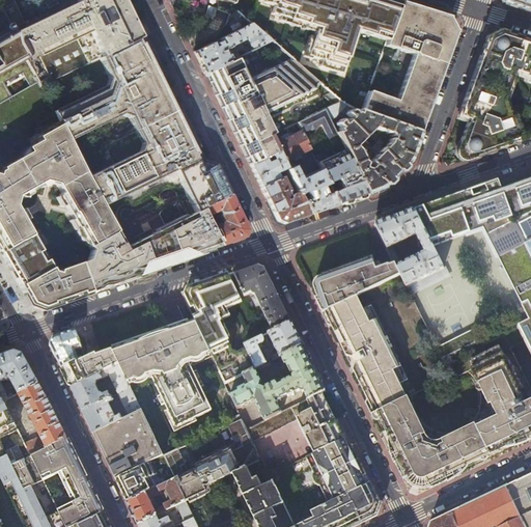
[(142,33),(124,0),(79,0),(77,1),(80,5),(28,31),(25,26),(15,31),(18,42),(38,78),(37,79),(40,84),(98,55),(142,33)]
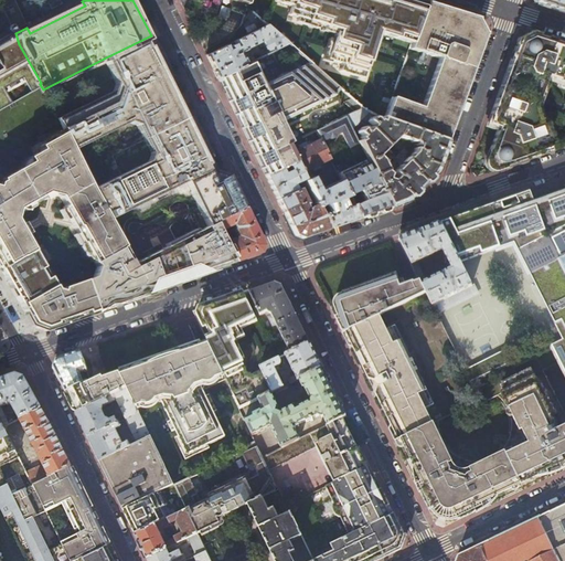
[(308,57),(310,59),(320,25),(355,35),(361,16),(353,13),(359,0),(362,0),(365,1),(365,0),(248,0),(247,3),(267,20),(288,40),(308,57)]
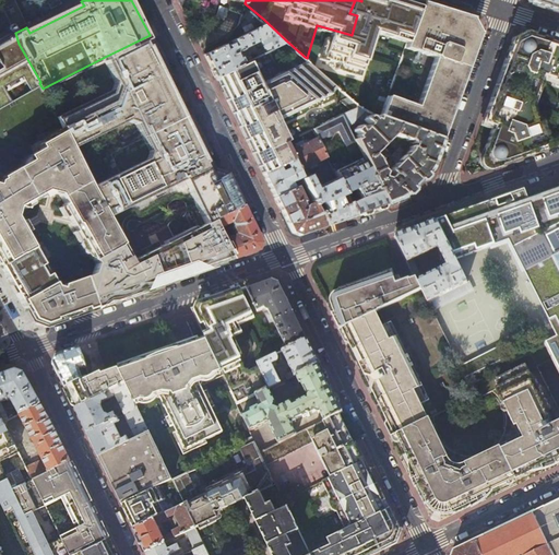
[(363,0),(361,1),(359,10),(369,13),(369,15),(377,18),(382,2),(375,0),(363,0)]
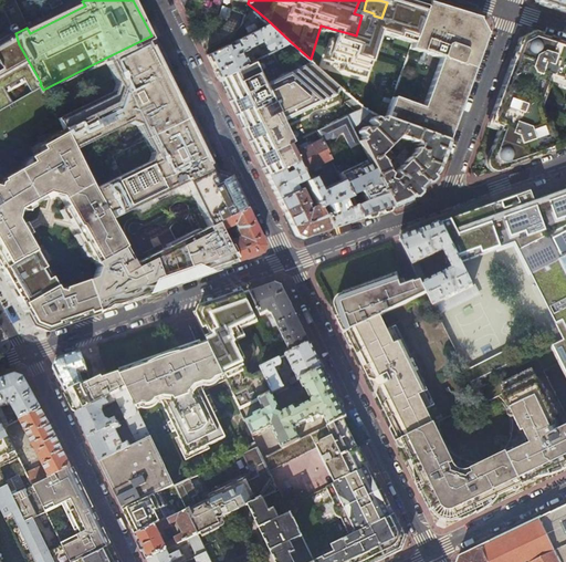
[(467,10),(435,0),(426,0),(416,28),(446,38),(428,87),(398,77),(385,113),(447,137),(481,43),(481,41),(480,41),(465,12),(465,11),(467,10)]
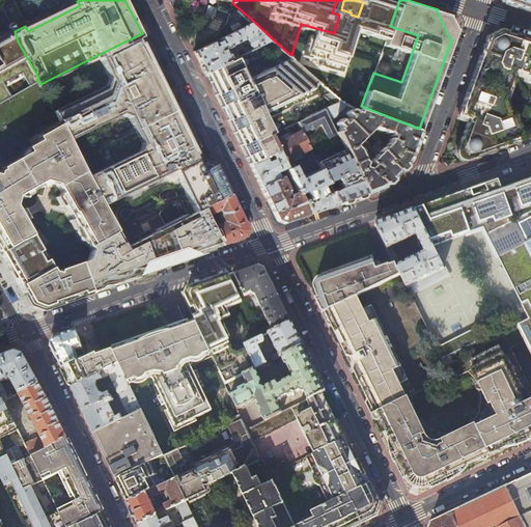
[(80,5),(77,1),(25,26),(28,31),(80,5)]
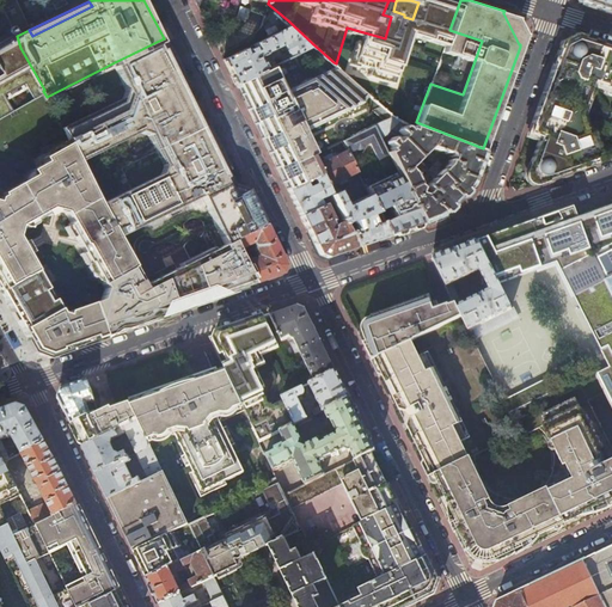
[(0,2),(0,115),(43,91),(44,90),(20,48),(17,36),(16,34),(1,2),(0,2)]
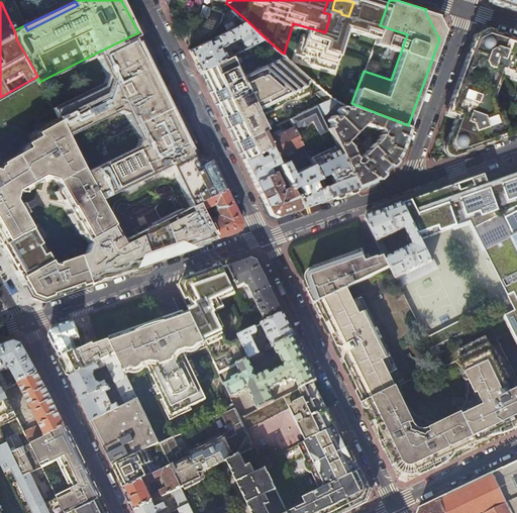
[(438,37),(439,37),(443,26),(437,14),(433,13),(425,10),(425,11),(438,37)]
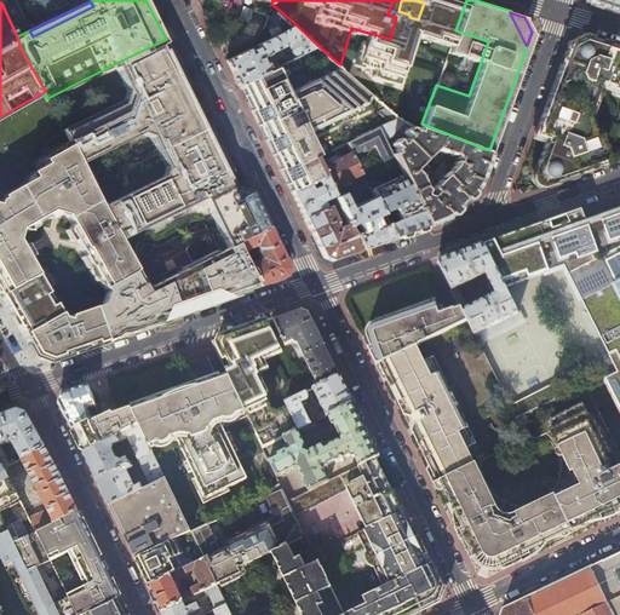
[(316,44),(293,22),(227,56),(234,70),(239,81),(269,67),(262,53),(268,50),(268,49),(286,39),(293,55),(316,44)]
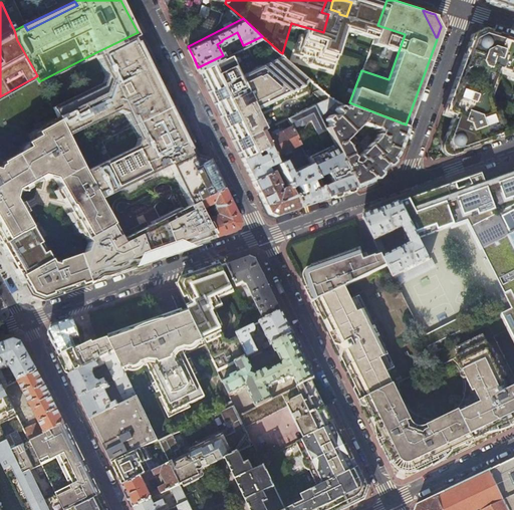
[(231,23),(229,19),(221,23),(224,27),(226,26),(231,23)]
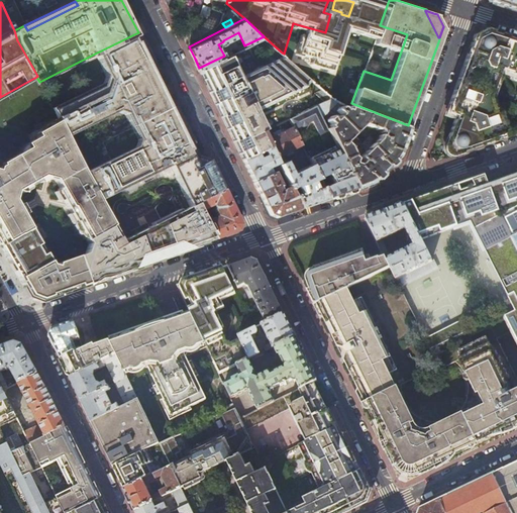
[(516,37),(490,28),(489,30),(487,29),(475,35),(475,37),(472,36),(467,53),(448,102),(449,102),(446,109),(455,112),(447,135),(448,136),(447,141),(453,148),(459,147),(459,148),(473,144),(497,135),(496,132),(505,129),(498,109),(493,111),(488,95),(499,65),(511,68),(510,70),(516,72),(516,37)]
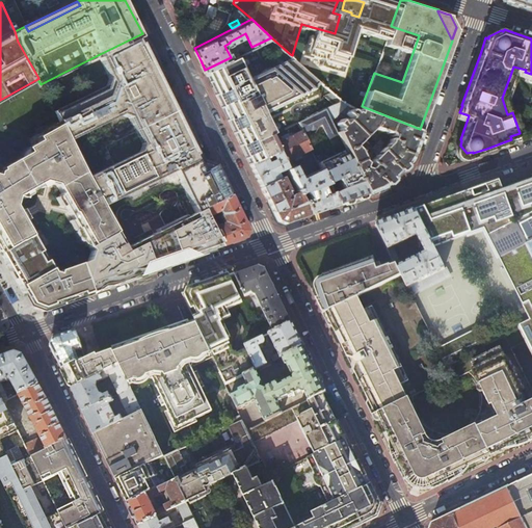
[(143,36),(142,33),(98,55),(107,75),(106,83),(154,59),(152,54),(149,55),(147,52),(150,50),(150,49),(147,51),(140,37),(143,36)]
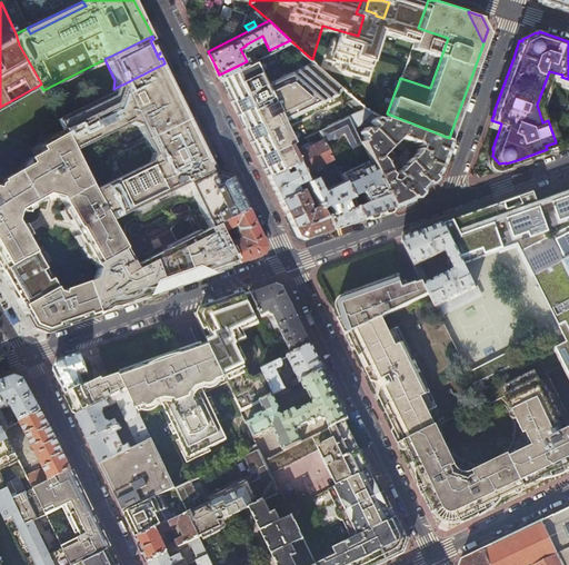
[(320,49),(316,62),(342,86),(362,103),(371,69),(320,49)]
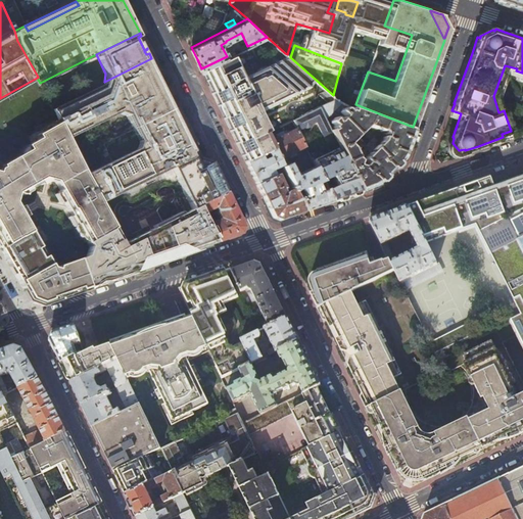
[(227,56),(201,68),(208,82),(212,92),(226,118),(238,143),(242,151),(246,159),(274,145),(270,138),(266,130),(269,128),(259,110),(310,86),(315,79),(290,57),(287,54),(285,53),(242,74),(232,53),(227,56)]
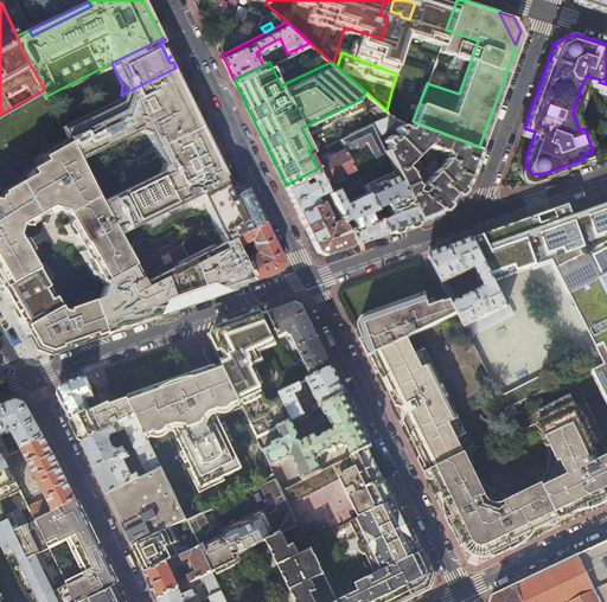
[(181,81),(176,68),(121,95),(61,123),(68,139),(72,149),(77,159),(135,130),(146,133),(153,147),(128,160),(126,162),(125,164),(123,166),(122,170),(122,172),(129,185),(97,200),(100,204),(158,174),(153,165),(209,134),(193,103),(190,95),(186,96),(179,81),(181,81)]
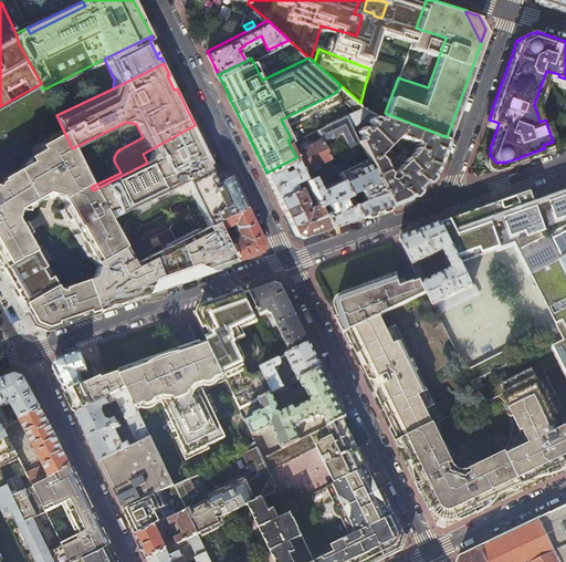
[(370,107),(362,104),(353,108),(362,117),(370,107)]
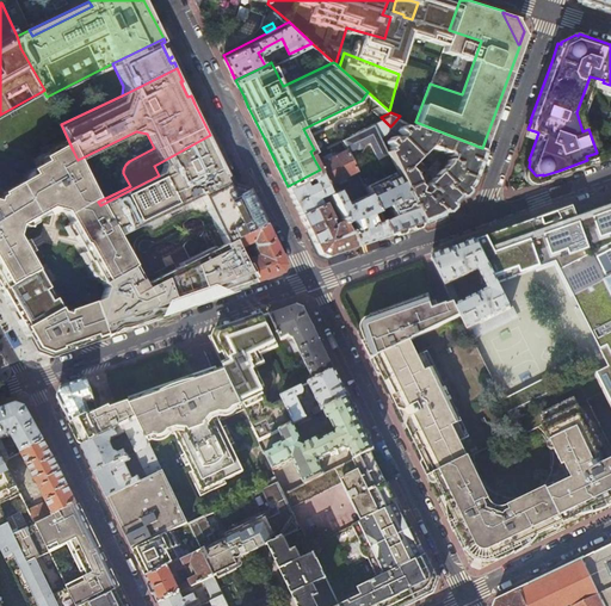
[(390,127),(381,117),(374,121),(381,135),(390,127)]
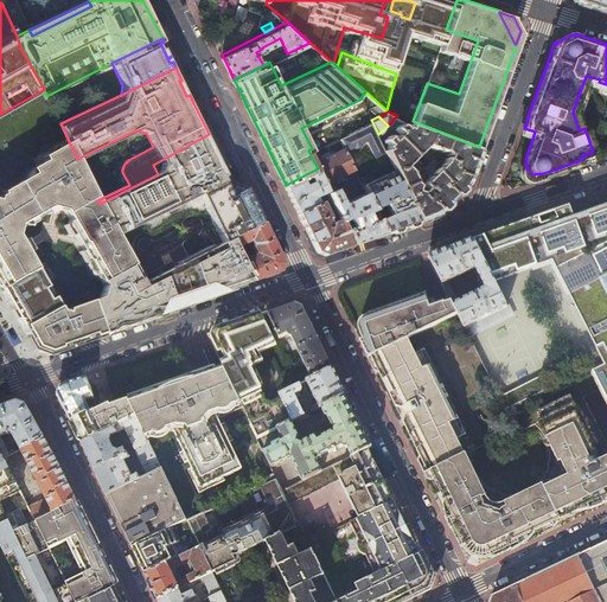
[(371,120),(339,135),(344,145),(345,147),(352,143),(356,145),(357,143),(359,142),(359,140),(365,138),(382,172),(362,181),(365,189),(384,230),(400,224),(419,218),(407,193),(397,173),(384,148),(378,134),(371,120)]
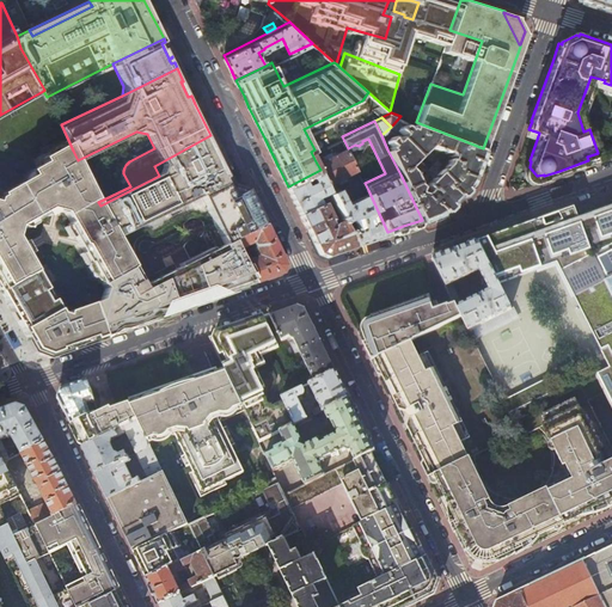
[(416,122),(415,122),(414,124),(411,124),(409,126),(407,122),(404,122),(398,127),(403,132),(399,134),(420,153),(430,142),(446,149),(448,148),(451,152),(453,153),(451,157),(448,155),(448,159),(444,163),(439,159),(436,161),(434,160),(430,163),(451,181),(448,184),(458,194),(465,188),(471,182),(483,148),(416,122)]
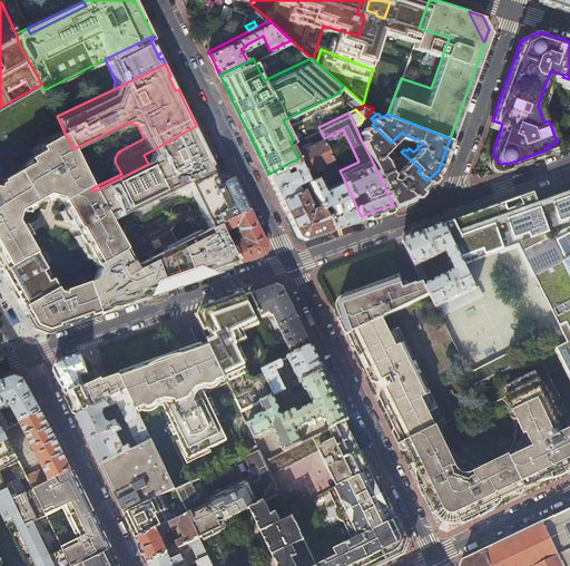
[(391,143),(372,125),(369,128),(365,125),(361,128),(362,132),(364,134),(362,135),(364,137),(361,139),(373,163),(382,182),(393,205),(409,198),(418,191),(426,181),(418,172),(420,168),(401,152),(399,155),(401,157),(400,158),(403,162),(402,164),(399,165),(397,171),(400,173),(395,177),(391,175),(392,169),(389,167),(390,166),(385,156),(382,152),(391,143)]
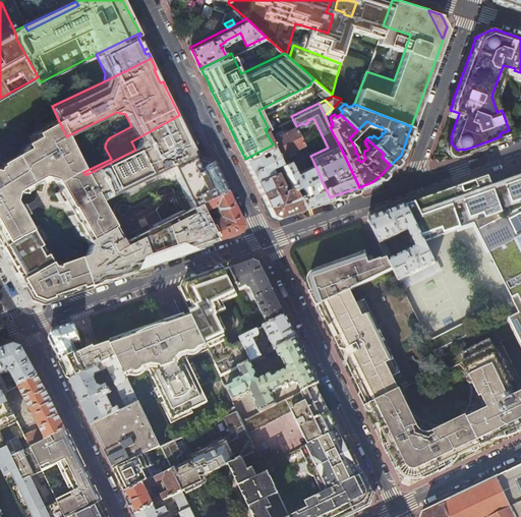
[(183,124),(179,115),(131,141),(135,150),(138,157),(156,148),(178,135),(177,133),(183,130),(180,125),(183,124)]
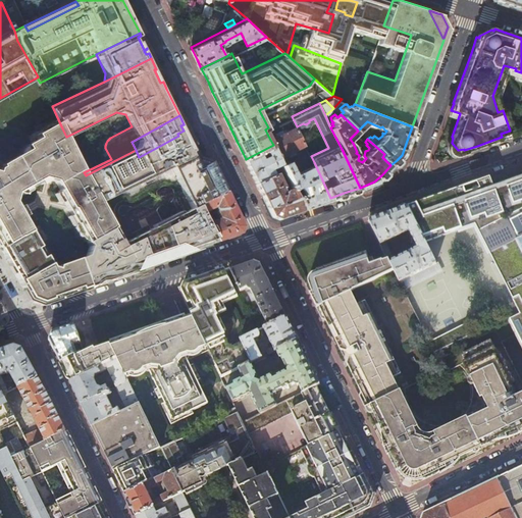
[(62,128),(58,119),(36,132),(38,136),(25,143),(29,147),(1,162),(2,164),(16,156),(62,128)]
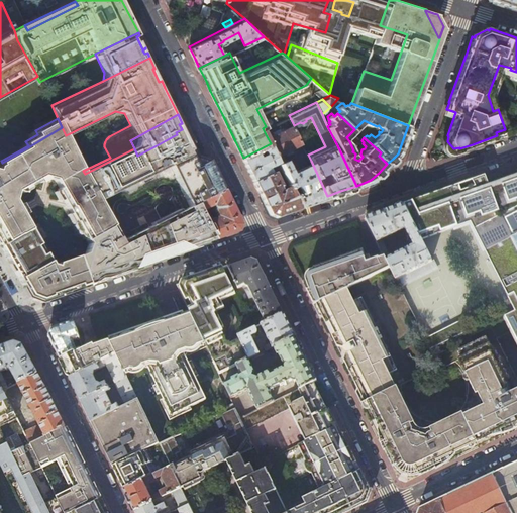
[(281,128),(267,136),(271,143),(276,156),(283,151),(302,141),(294,125),(293,123),(284,127),(283,125),(280,126),(281,128)]
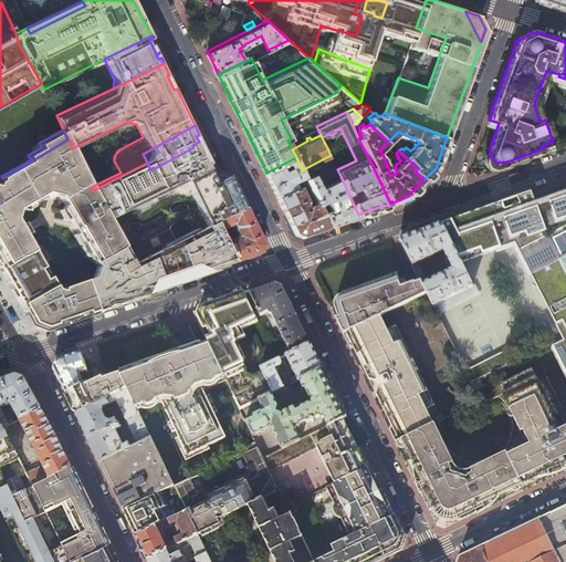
[(0,233),(19,224),(13,214),(16,209),(20,210),(54,191),(59,193),(66,207),(64,209),(91,256),(92,258),(121,241),(121,240),(108,218),(93,190),(91,187),(84,174),(72,148),(67,139),(18,169),(2,178),(0,179),(0,233)]
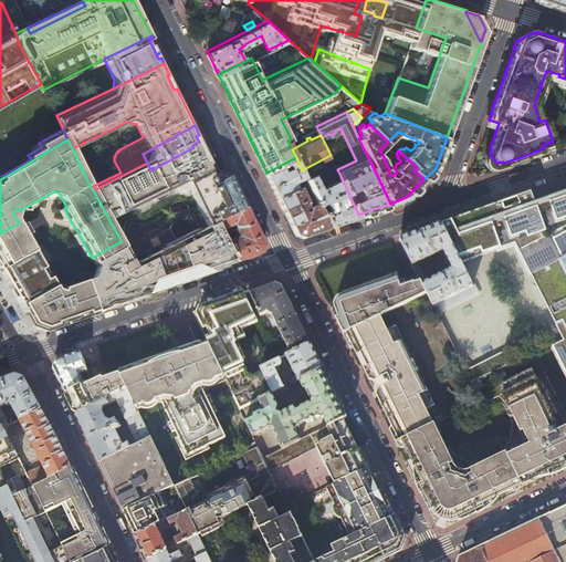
[(202,148),(199,142),(192,145),(194,147),(169,160),(150,170),(156,181),(208,155),(202,148)]
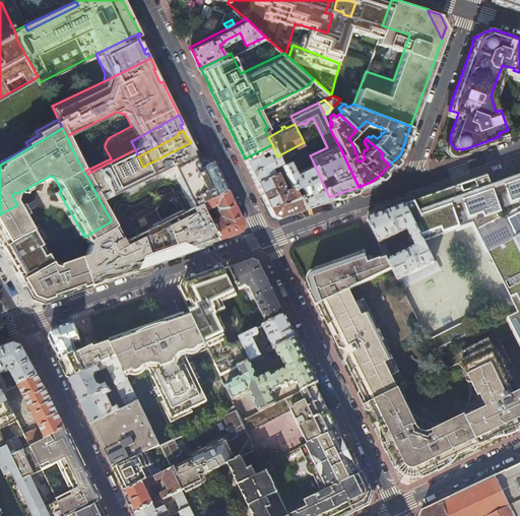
[(197,154),(191,142),(143,167),(148,176),(170,165),(171,167),(179,164),(197,154)]
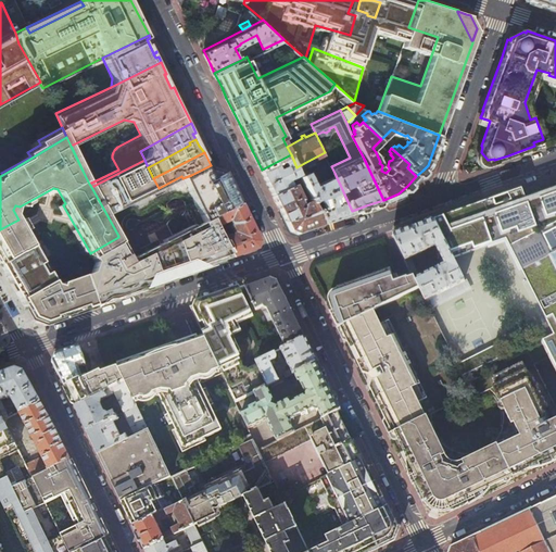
[(291,154),(262,170),(268,182),(273,192),(292,184),(289,178),(295,175),(300,173),(297,167),(291,154)]
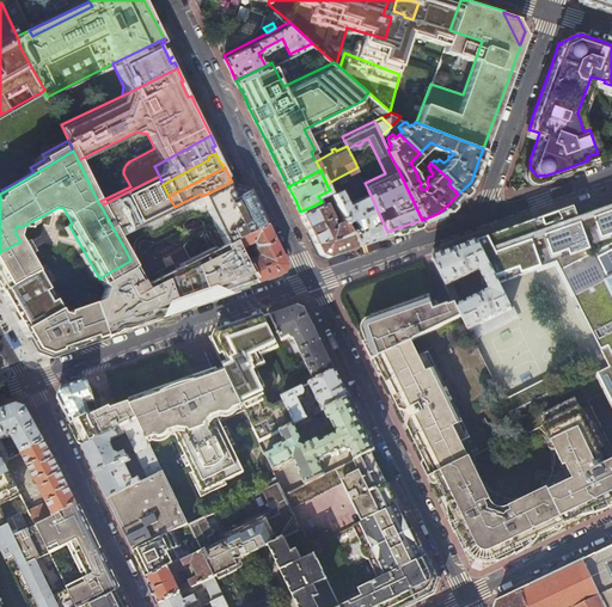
[(163,184),(159,176),(101,206),(117,235),(175,207),(169,196),(163,184)]
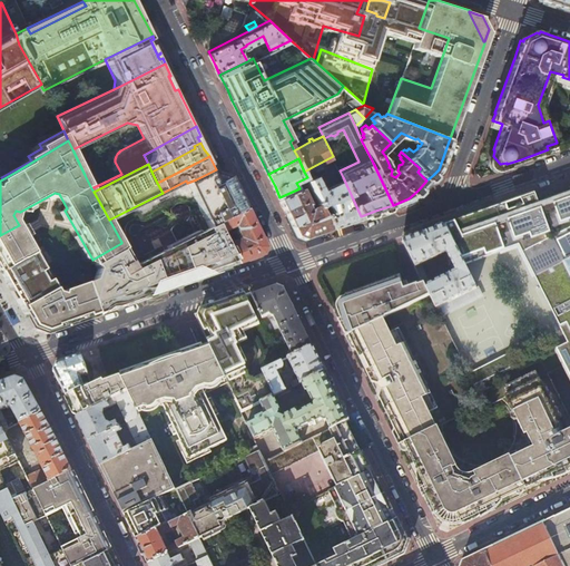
[(312,167),(304,172),(307,177),(307,178),(315,175),(312,167)]
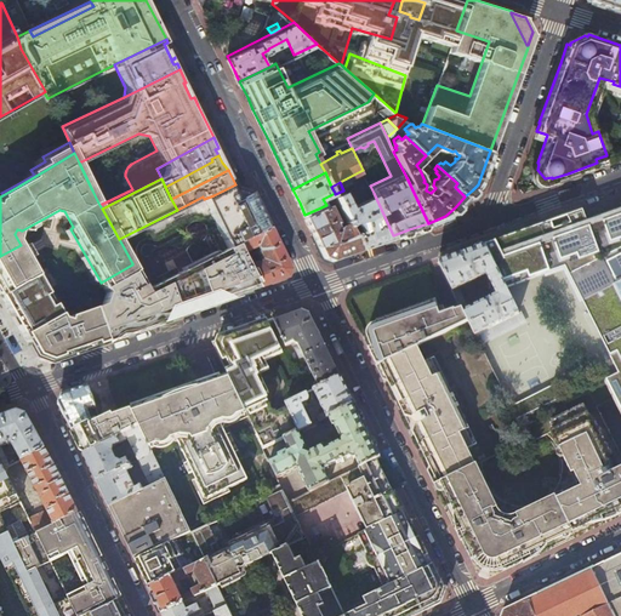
[(239,193),(235,184),(214,195),(235,240),(268,224),(260,205),(255,195),(244,190),(239,193)]
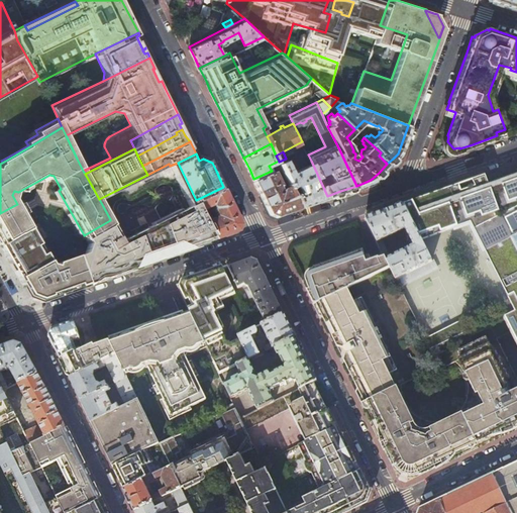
[(290,184),(300,205),(314,201),(327,196),(311,161),(293,170),(287,158),(286,159),(279,162),(281,167),(290,184)]
